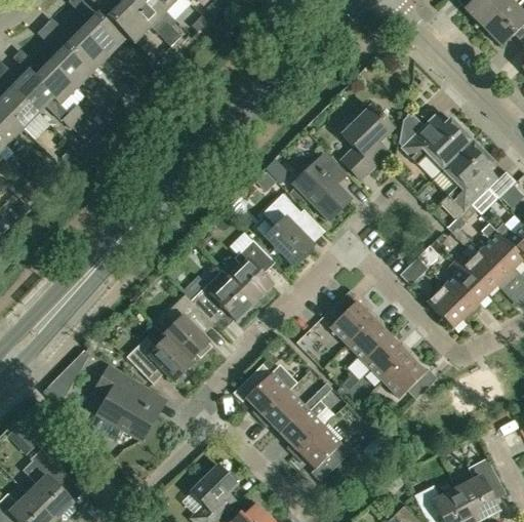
[(134,42),(151,26),(125,0),(115,9),(108,3),(102,9),(134,42)]
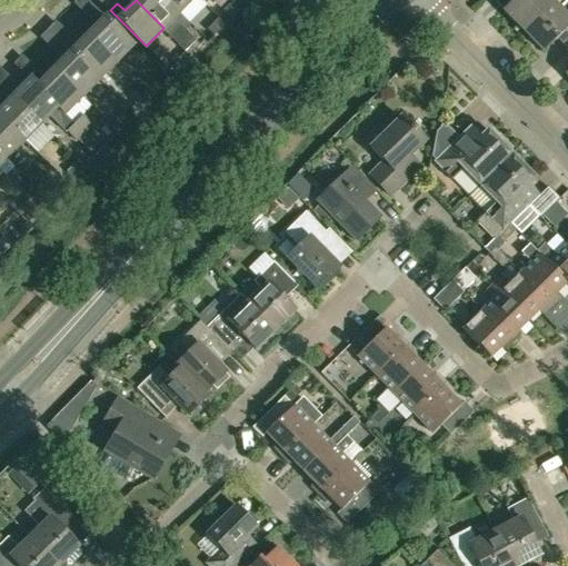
[(163,28),(180,10),(169,0),(136,0),(163,28)]
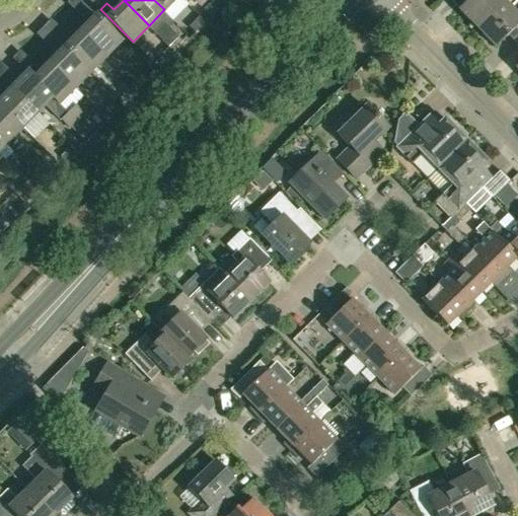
[(154,0),(164,9),(173,0),(154,0)]
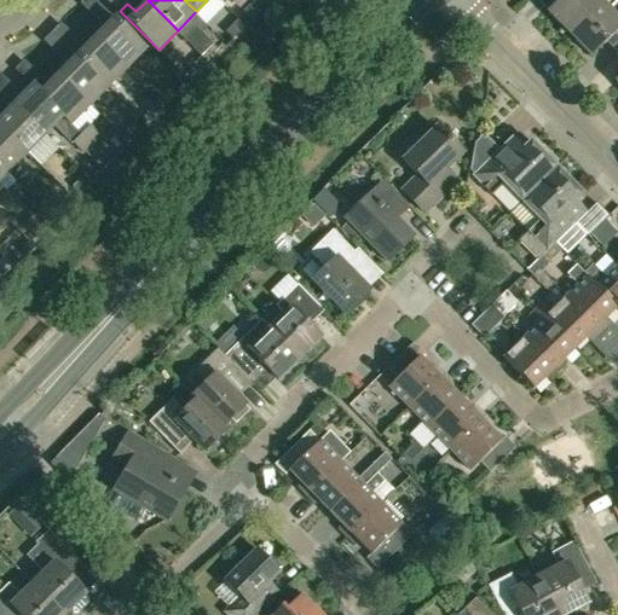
[(253,17),(265,5),(260,0),(255,0),(246,10),(253,17)]
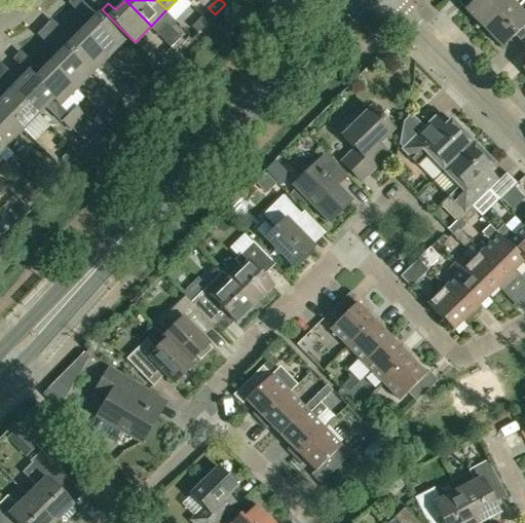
[(473,0),(465,7),(484,27),(512,0),(473,0)]
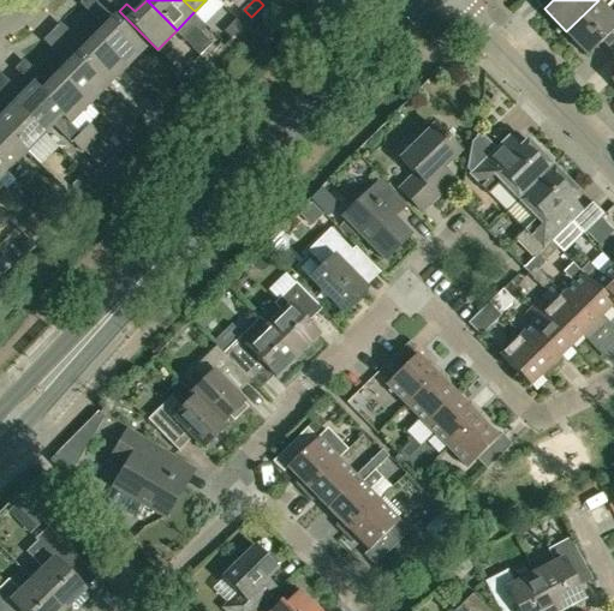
[(613,13),(601,0),(598,0),(566,31),(588,53),(612,29),(613,30),(613,13)]
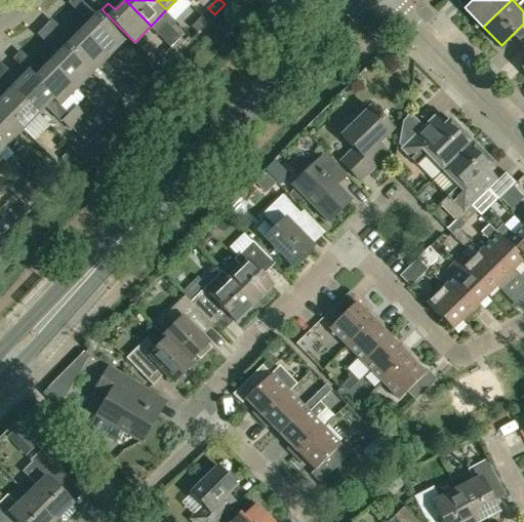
[(82,30),(108,55),(124,39),(91,7),(85,13),(91,19),(82,30)]
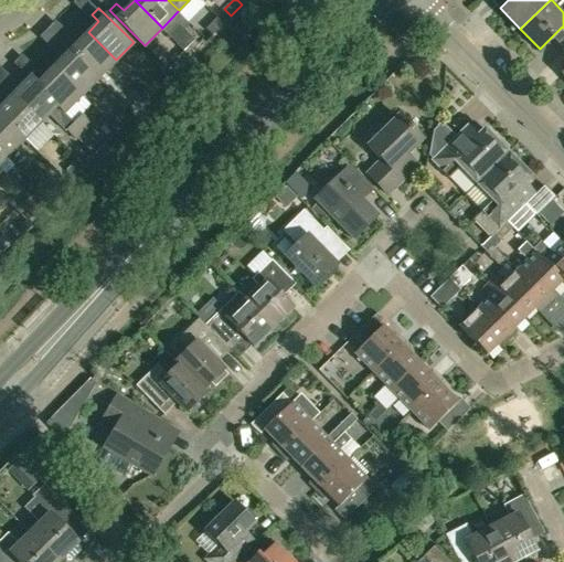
[(179,10),(162,28),(179,44),(190,33),(183,27),(189,20),(188,19),(181,12),(179,10)]
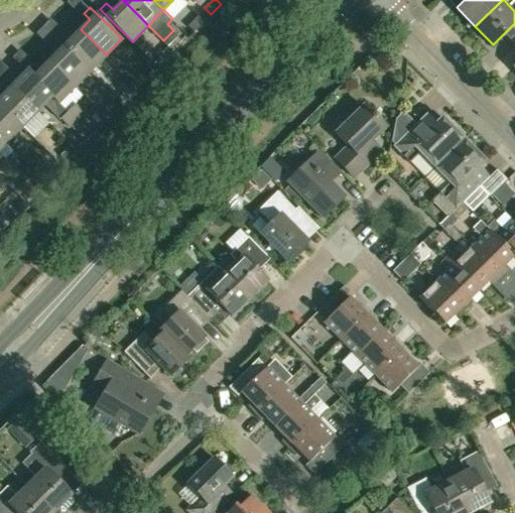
[(188,24),(195,30),(205,19),(199,14),(188,24)]
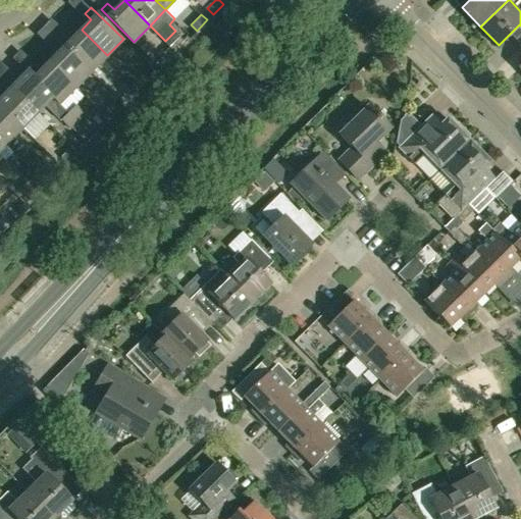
[(92,71),(107,55),(82,30),(71,40),(64,34),(59,39),(92,71)]
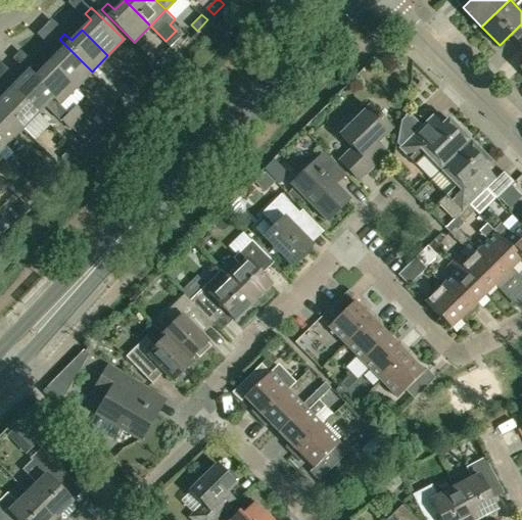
[(176,31),(165,41),(171,46),(177,51),(187,41),(176,31)]
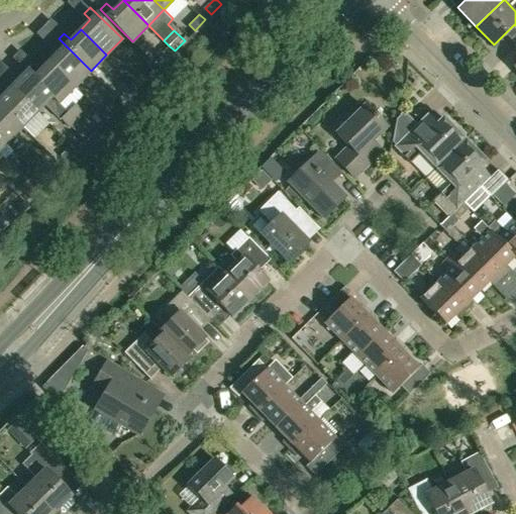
[(76,86),(91,71),(59,38),(54,43),(60,50),(49,61),(76,86)]
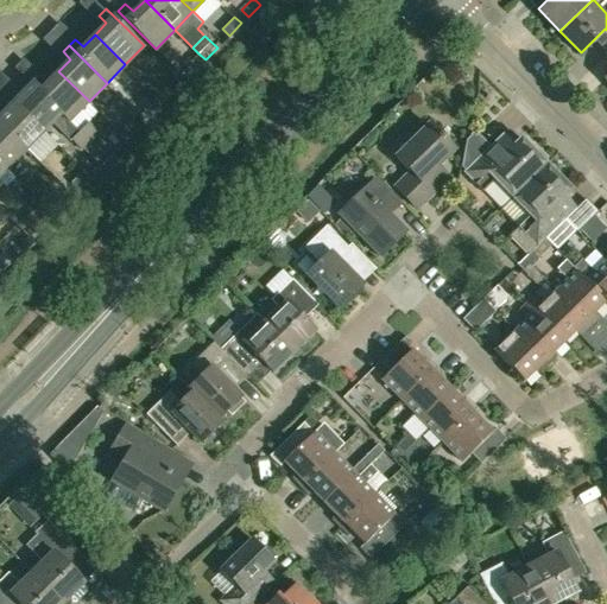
[(198,53),(187,65),(194,71),(206,59),(198,53)]
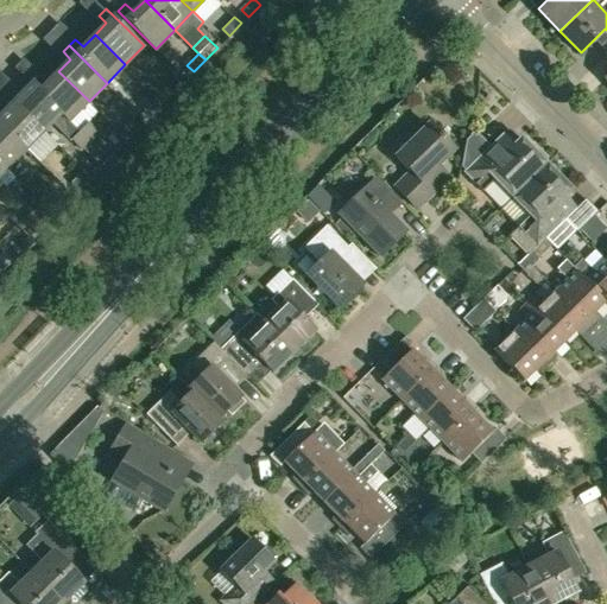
[(70,120),(89,101),(58,71),(48,83),(39,75),(33,82),(63,112),(62,113),(70,120)]
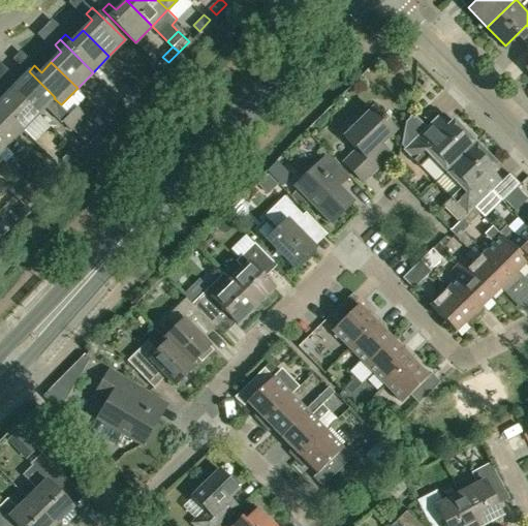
[(39,113),(54,98),(55,97),(29,71),(19,82),(11,74),(6,81),(39,113)]
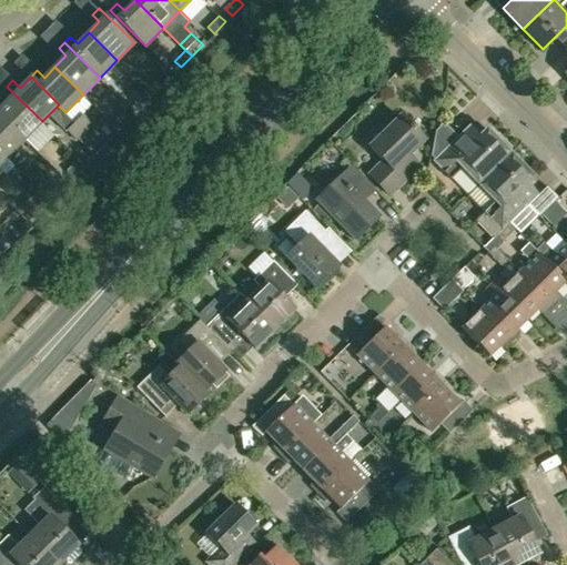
[(157,78),(147,89),(152,96),(163,84),(157,78)]
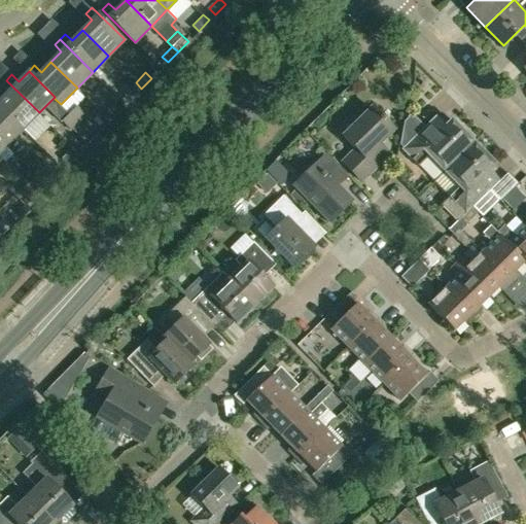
[(0,105),(24,129),(39,112),(6,80),(1,85),(7,92),(0,99),(0,105)]
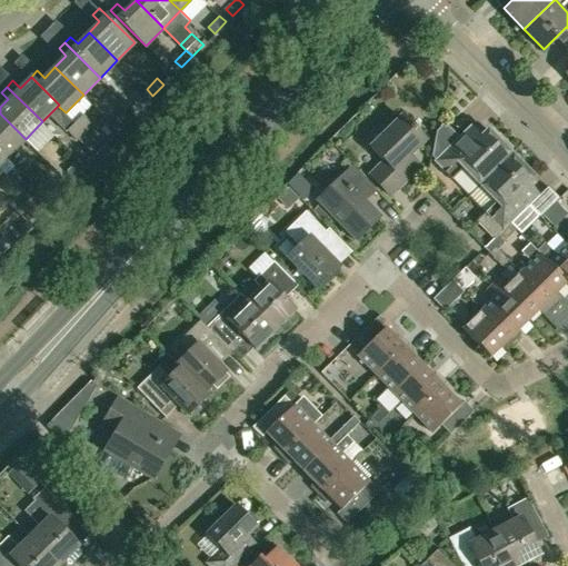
[(147,89),(136,100),(141,107),(152,96),(147,89)]
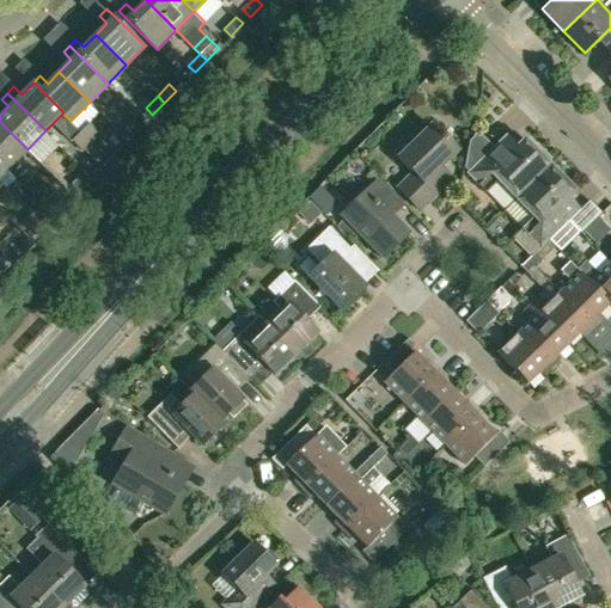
[(121,133),(128,140),(140,128),(133,121),(121,133)]
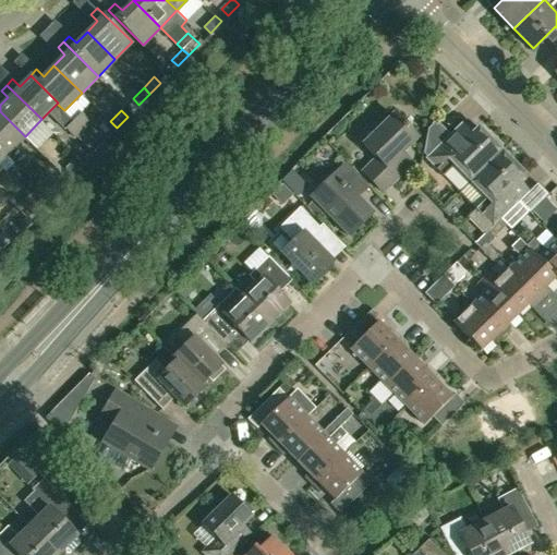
[(0,144),(9,153),(25,136),(0,111),(0,144)]
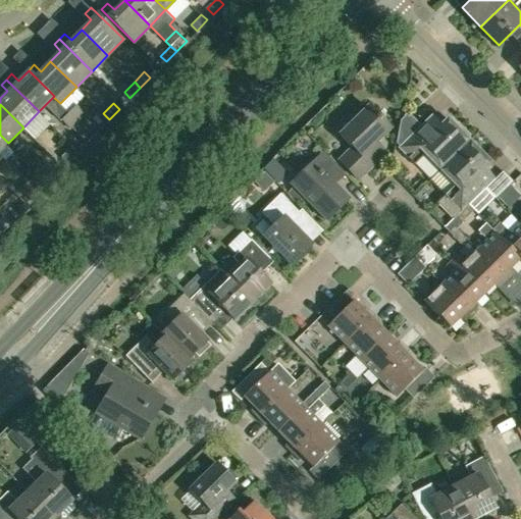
[(76,104),(69,111),(77,118),(85,111),(76,104)]
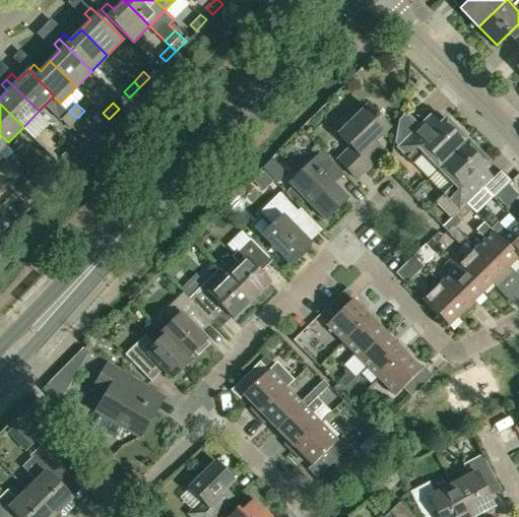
[(352,145),(339,158),(358,177),(377,157),(385,150),(375,140),(387,128),(378,119),(380,117),(368,105),(339,132),(352,145)]
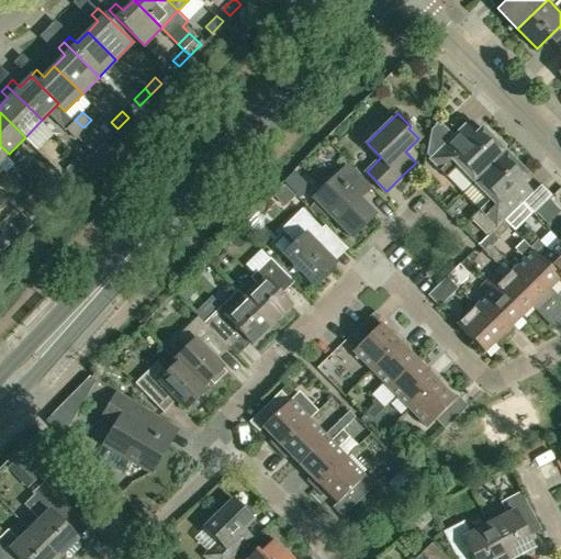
[(75,120),(67,127),(76,136),(83,127),(75,120)]
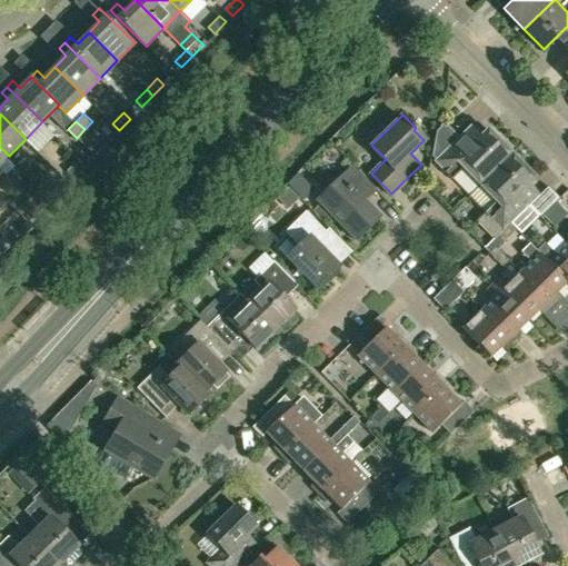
[(439,128),(434,154),(437,157),(435,159),(452,177),(464,166),(480,182),(511,152),(510,151),(512,149),(512,147),(505,138),(501,138),(500,139),(489,128),(481,135),(471,123),(460,135),(450,123),(448,126),(445,122),(439,128)]
